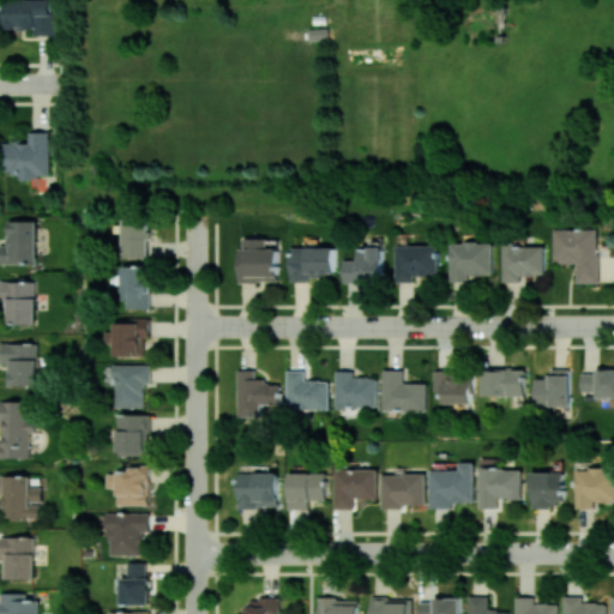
[(54,0),(6,0),(6,29),(36,29),(36,35),(55,35),(54,0)]
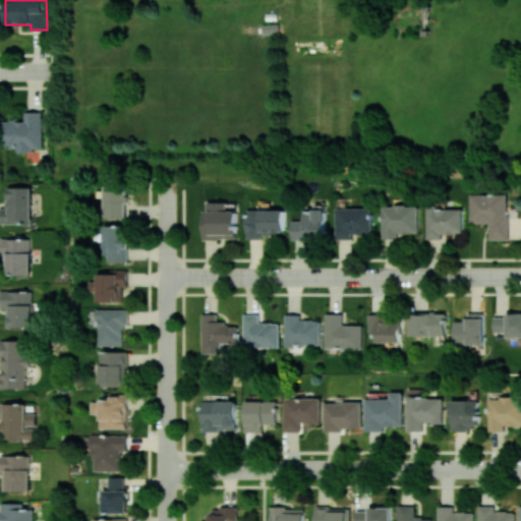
[(43,149),(43,112),(24,111),(24,119),(2,119),(1,149),(43,149)]
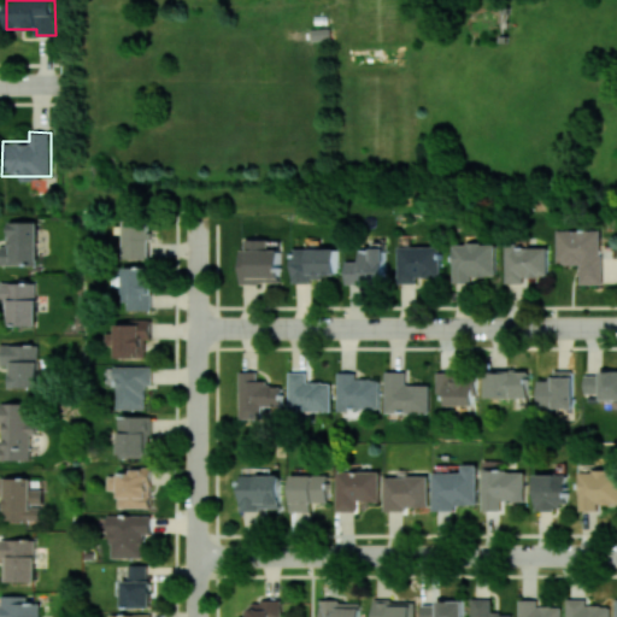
[(124,258),(151,258),(150,219),(124,219),(124,258)]
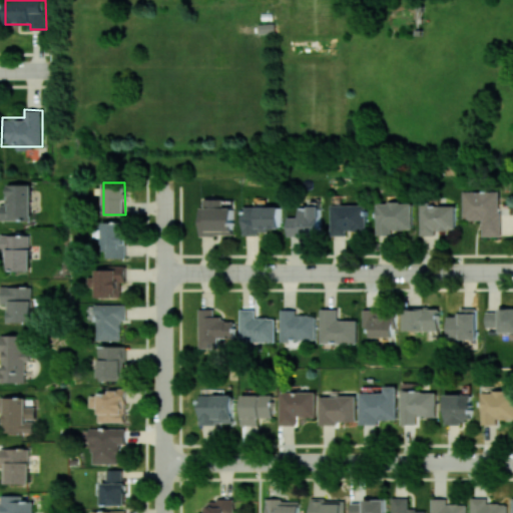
[(1,220),(32,219),(31,183),(9,184),(10,203),(1,203),(1,220)]
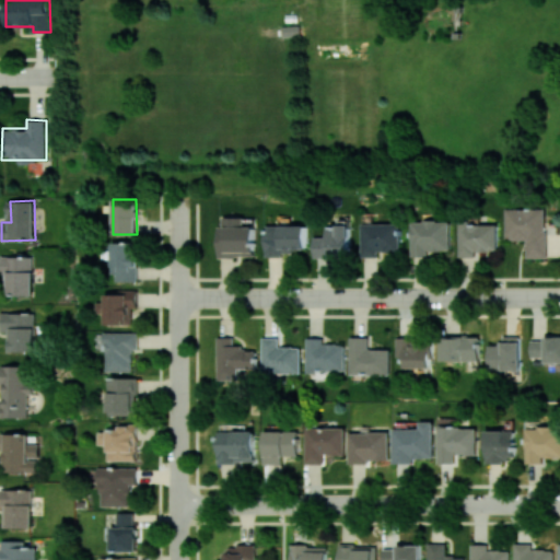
[(546,258),(547,208),(505,208),(504,238),(526,240),(526,257),(546,258)]
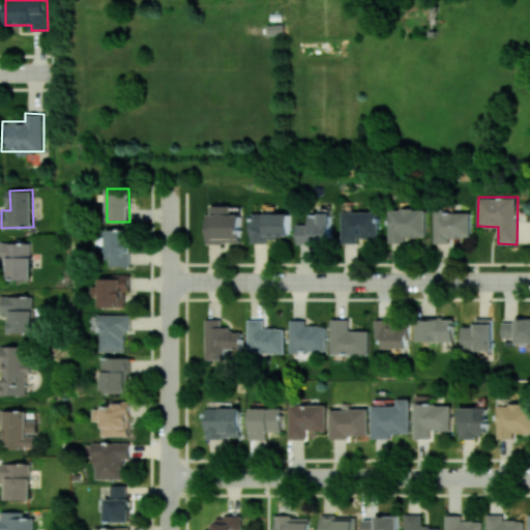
[(207,243),(241,242),(241,213),(231,214),(231,205),(211,205),(211,213),(206,213),(207,243)]
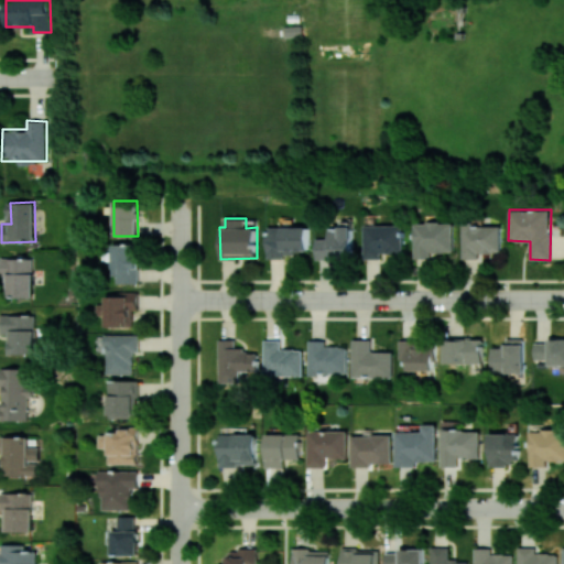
[(453,221),(413,223),(414,258),(432,258),(432,252),(453,252),(453,221)]
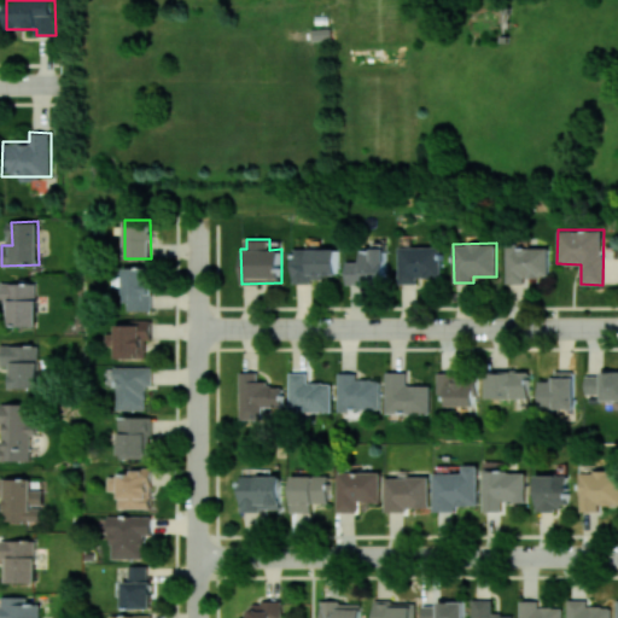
[(398,283),(418,284),(418,277),(442,278),(442,246),(398,246),(398,283)]
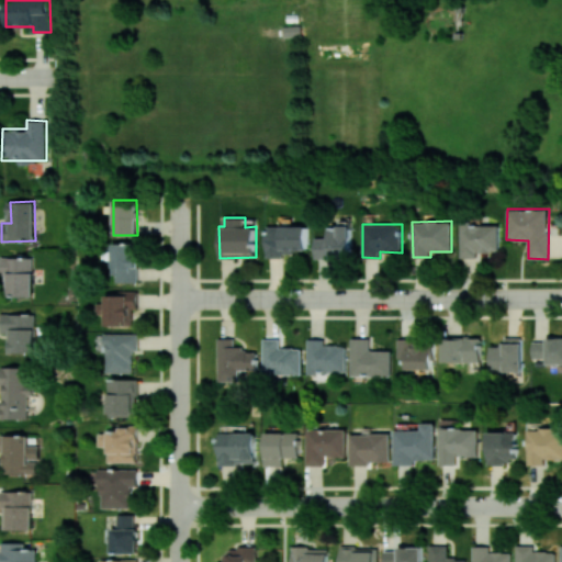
[(499,224),(460,224),(459,257),(478,258),(479,251),(498,251),(499,224)]
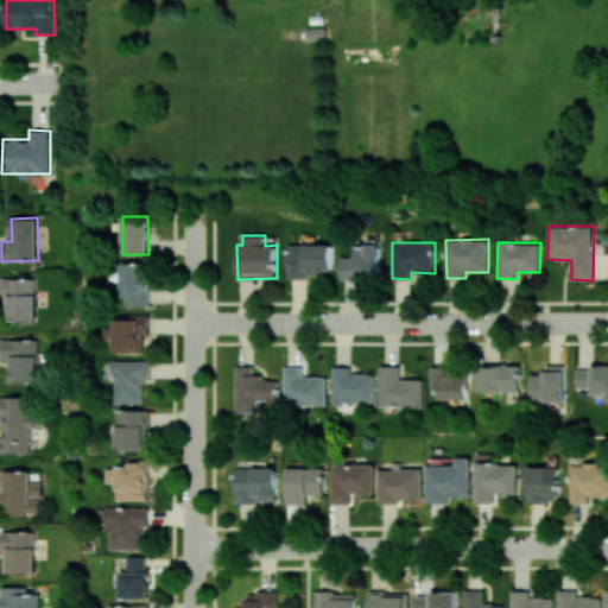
[(289,245),(289,278),(318,277),(318,271),(333,270),(333,244),(289,245)]
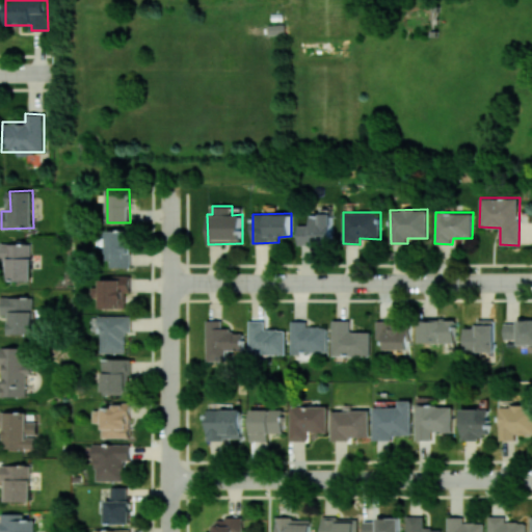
[(298,244),(333,243),(331,214),(310,214),(311,224),(297,225),(298,244)]
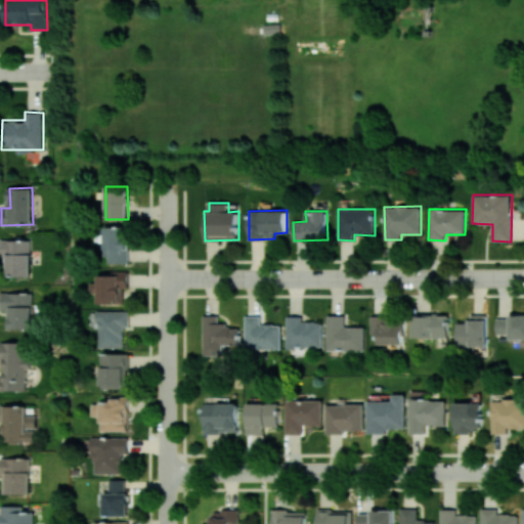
[(129,263),(129,226),(106,226),(106,263),(129,263)]
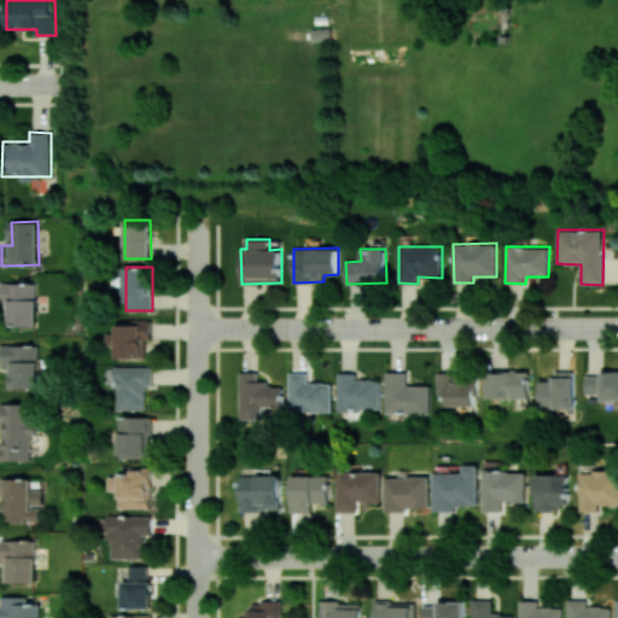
[(36,325),(36,283),(0,283),(0,298),(10,298),(9,324),(36,325)]
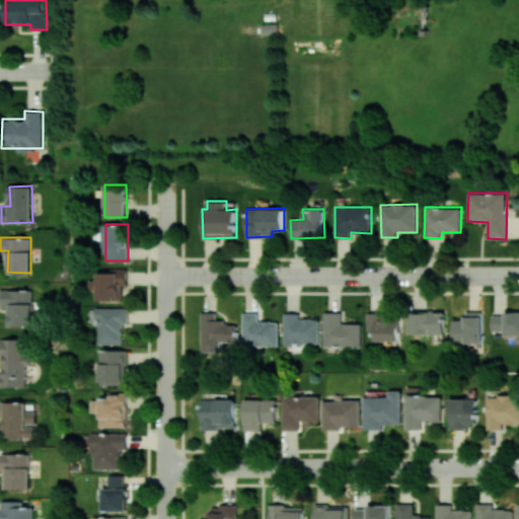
[(128,269),(109,269),(109,273),(98,272),(98,280),(90,280),(89,289),(98,290),(98,300),(124,301),(124,285),(128,285),(128,269)]
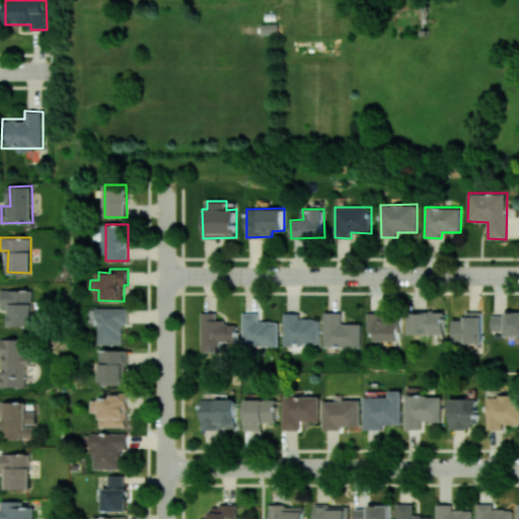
[(31,325),(32,290),(1,289),(1,307),(7,307),(7,325),(31,325)]
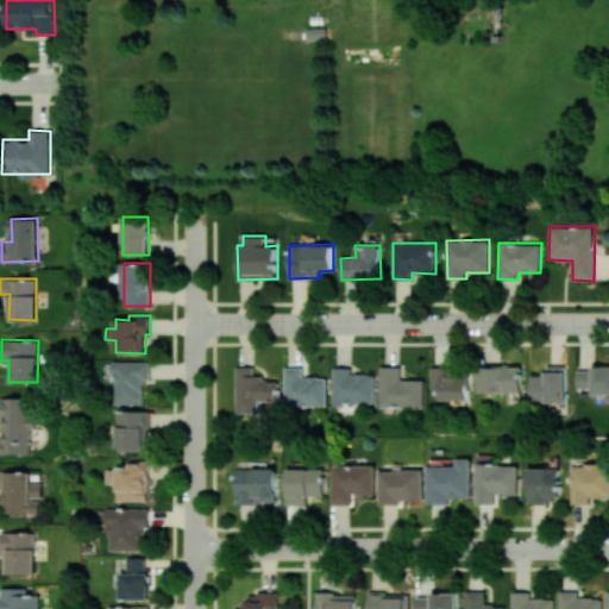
[(114,403),(144,403),(144,380),(150,380),(150,360),(114,362),(114,403)]
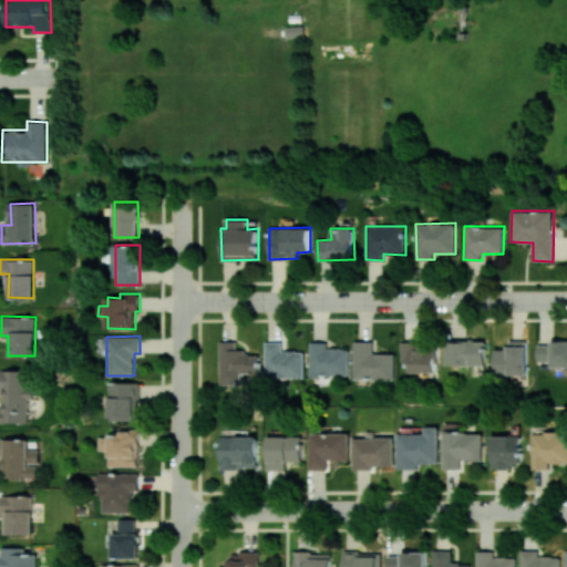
[(240,384),(241,372),(259,373),(260,352),(237,351),(237,341),(220,340),(219,384),(240,384)]
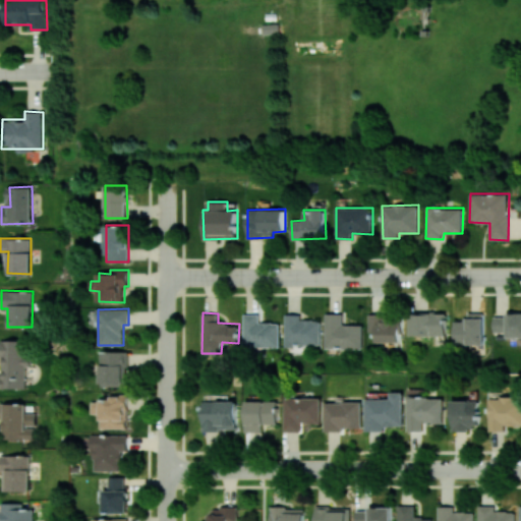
[(363,325),(343,324),(343,313),(326,312),(325,347),(362,348),(363,325)]
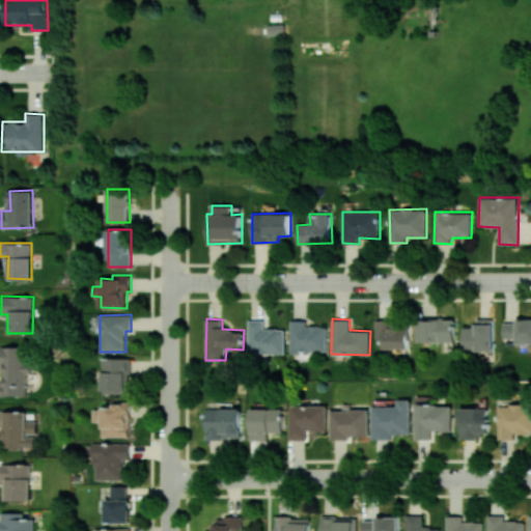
[(454,342),(455,319),(417,318),(417,341),(454,342)]
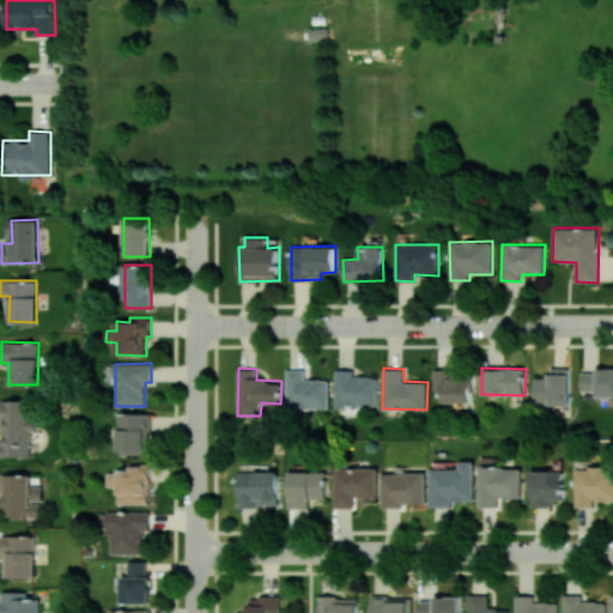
[(534,377),(535,400),(550,400),(550,405),(570,405),(570,368),(550,368),(550,377),(534,377)]
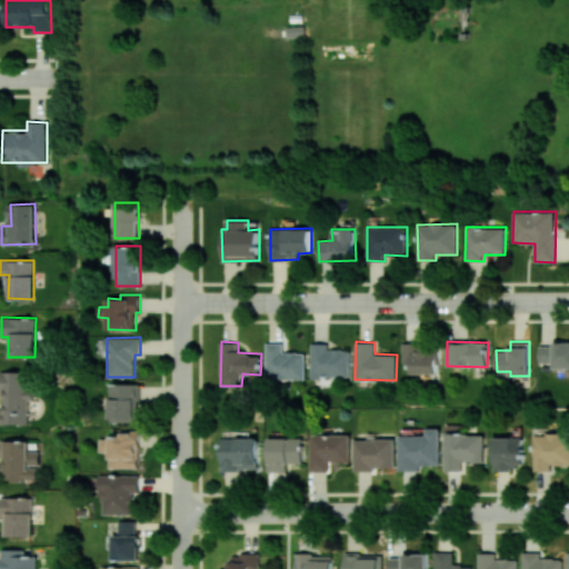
[(306,379),(306,351),(282,351),(282,342),(266,342),(267,379),(306,379)]
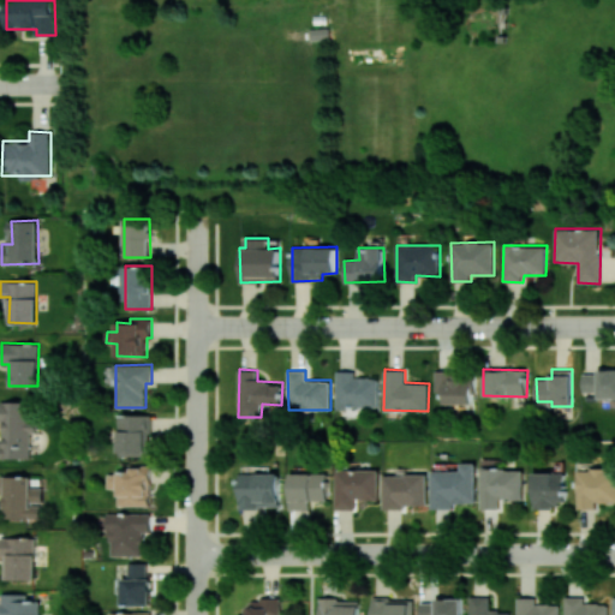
[(380,377),(354,376),(354,370),(336,370),(335,407),(378,407),(380,377)]
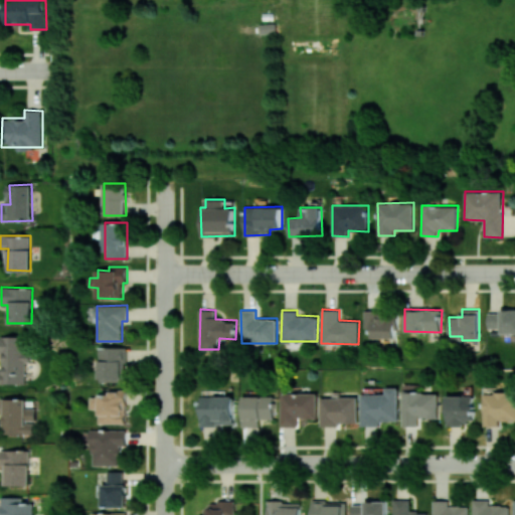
[(488,328),(500,329),(500,333),(514,333),(514,310),(488,310),(488,328)]
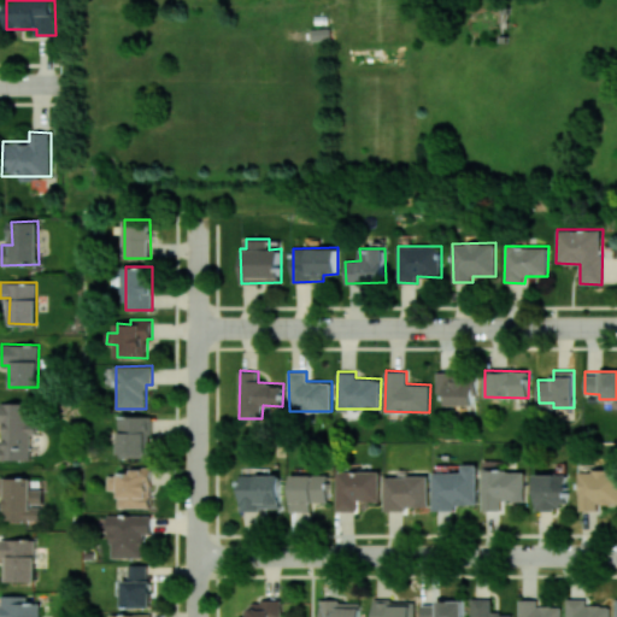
[(435,394),(445,394),(445,405),(476,405),(476,374),(436,372),(435,394)]
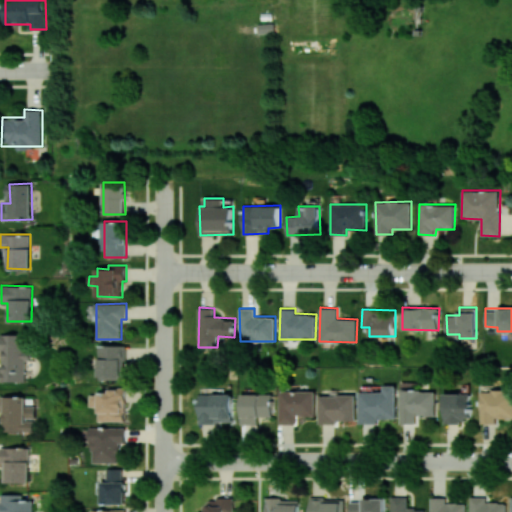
[(25,381),(25,359),(28,359),(28,334),(2,334),(1,381),(25,381)]
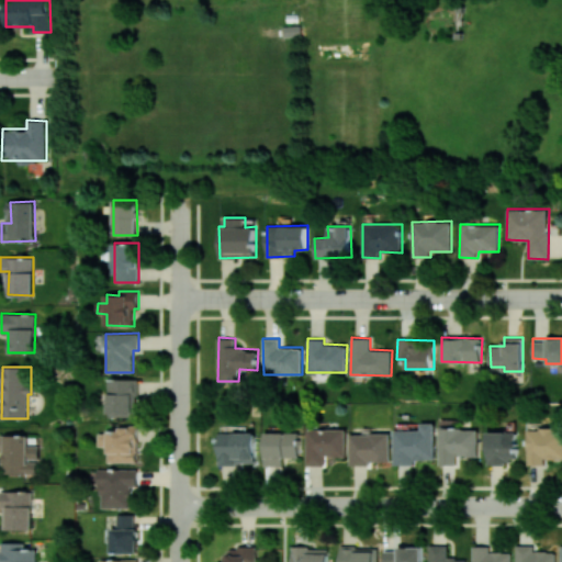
[(137,379),(108,379),(109,415),(137,415),(137,379)]
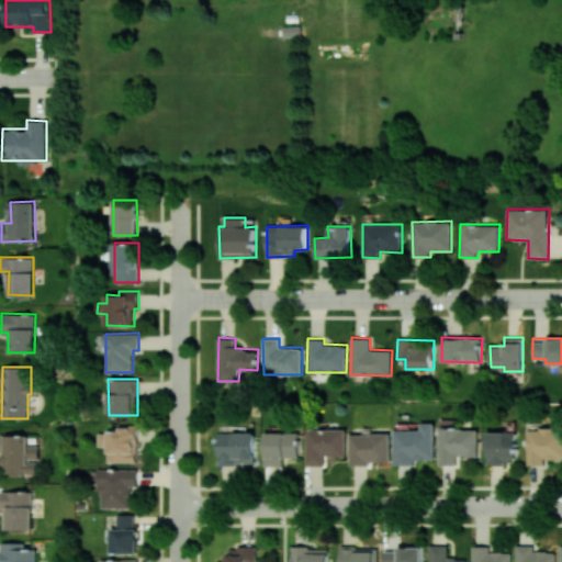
[(394,429),(394,464),(414,464),(414,459),(435,460),(435,423),(422,423),(422,429),(394,429)]
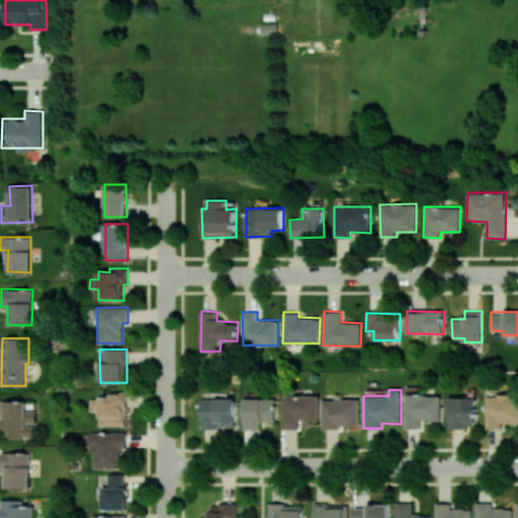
[(126,425),(126,392),(109,392),(109,398),(91,399),(91,411),(99,411),(100,426),(126,425)]
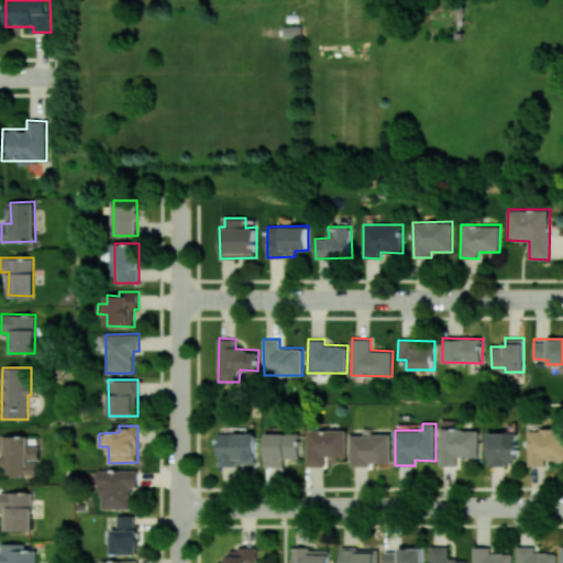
[(306,466),(326,466),(326,456),(346,457),(348,430),(307,429),(306,466)]
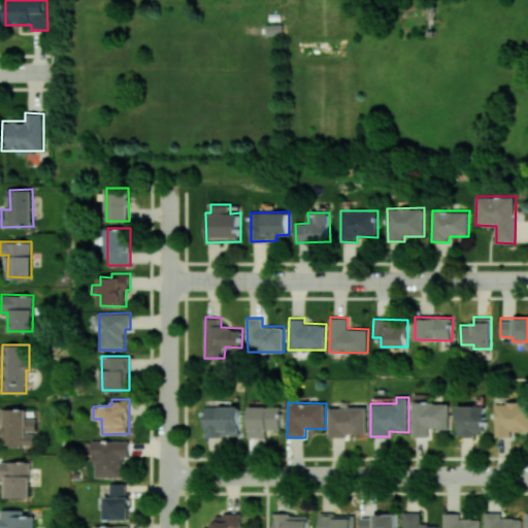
[(450,402),(413,402),(413,436),(429,436),(429,428),(450,428),(450,402)]
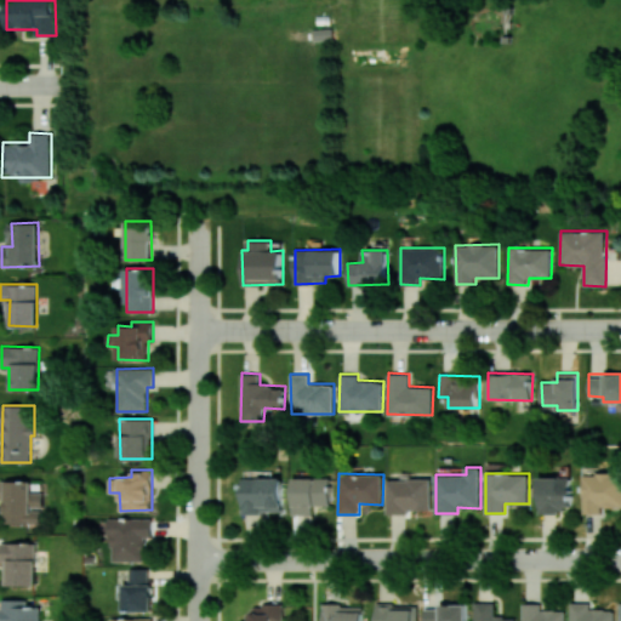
[(584,473),(584,513),(603,513),(603,507),(620,506),(620,483),(620,473),(584,473)]
